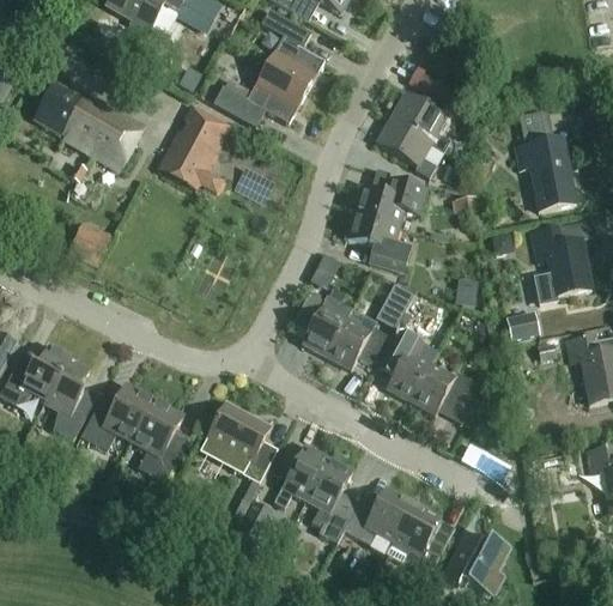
[(177,12),(183,0),(108,0),(105,5),(109,6),(104,13),(105,18),(114,23),(119,22),(123,14),(132,19),(131,22),(147,31),(163,5),(177,12)]
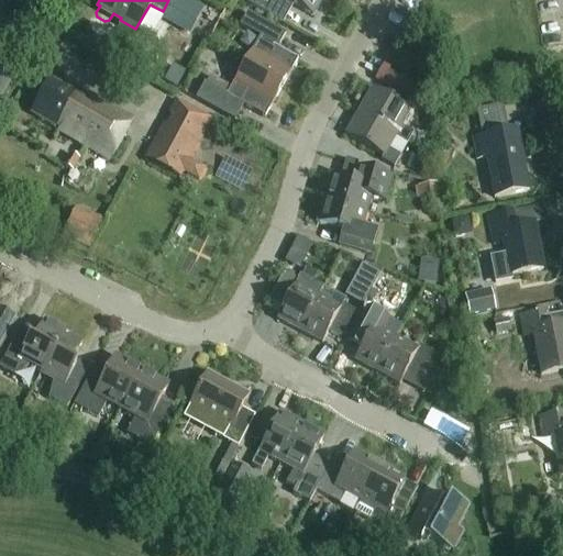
[(253,0),(252,1),(269,11),(276,0),(291,0),(294,1),(312,12),(319,0),(253,0)]
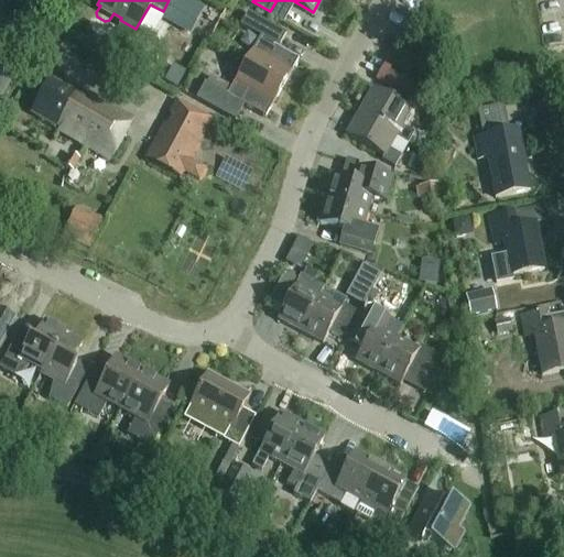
[(243,62),(281,84),(297,54),(278,43),(285,30),(247,9),(239,22),(259,33),(243,62)]
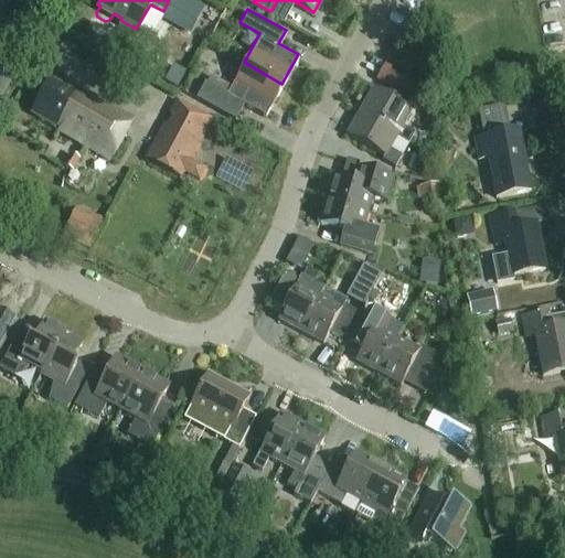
[(265,114),(281,84),(244,62),(227,92),(205,79),(195,95),(235,117),(244,102),(265,114)]
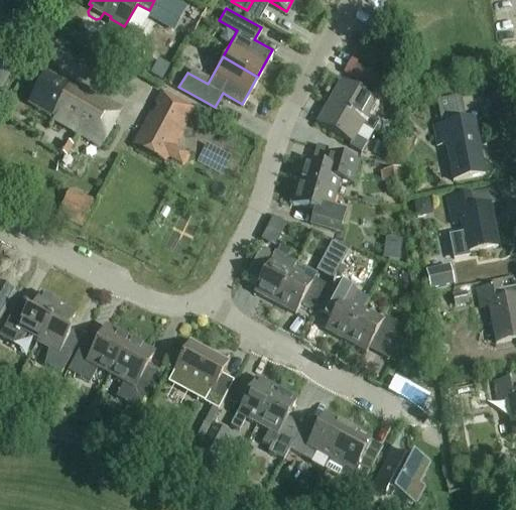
[(358,59),(350,73),(375,88),(383,74),(358,59)]
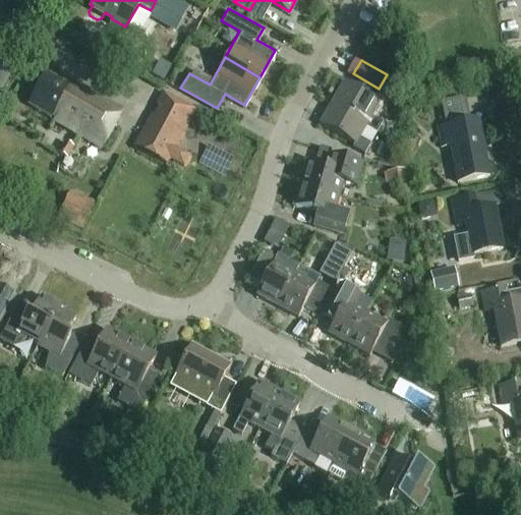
[(30,102),(43,109),(55,116),(54,117),(101,144),(122,107),(81,83),(78,89),(47,70),(30,102)]
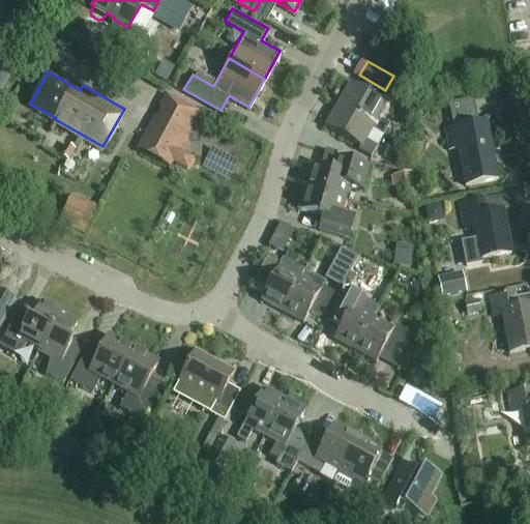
[(374,121),(371,125),(383,132),(389,121),(377,115),(386,99),(350,79),(337,100),(374,121)]
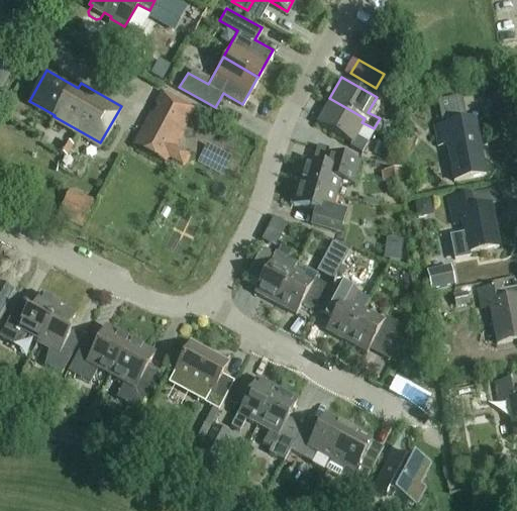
[(152,111),(149,109),(131,142),(166,161),(169,156),(183,163),(189,151),(175,143),(195,106),(161,88),(153,101),(157,103),(152,111)]
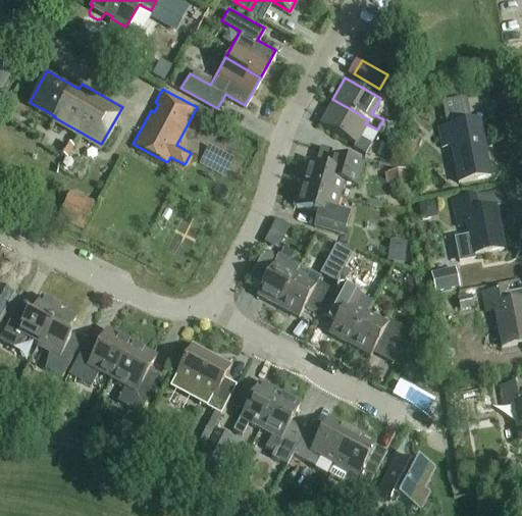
[(441,99),(447,123),(440,125),(444,142),(453,140),(461,177),(492,170),(480,111),(470,113),(466,94),(441,99)]
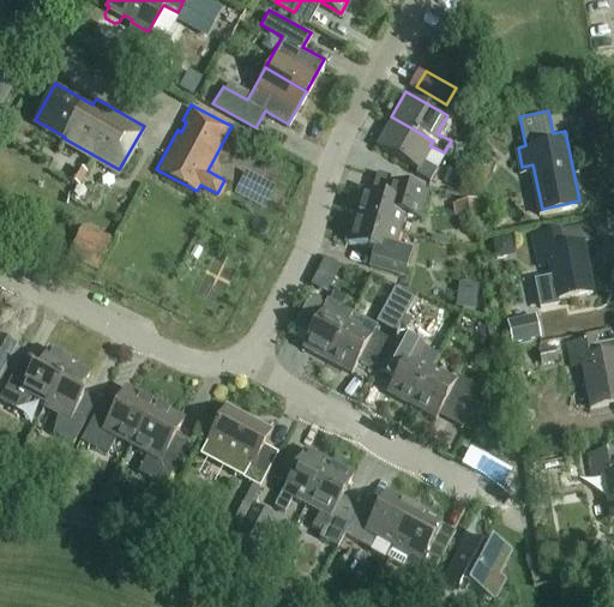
[(391,116),(385,128),(377,143),(417,166),(415,169),(429,178),(437,166),(423,157),(429,145),(433,140),(391,116)]
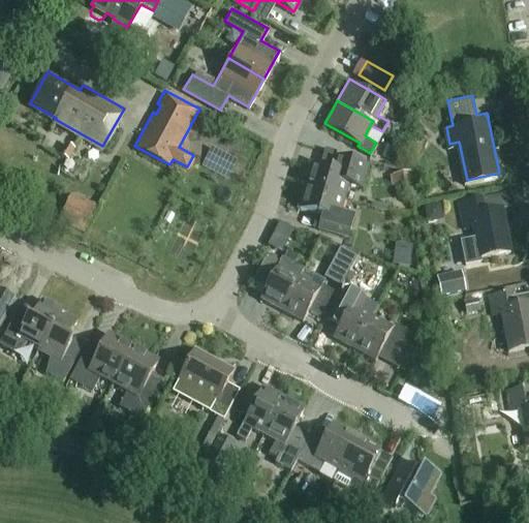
[(392,139),(383,153),(393,158),(401,144),(392,139)]
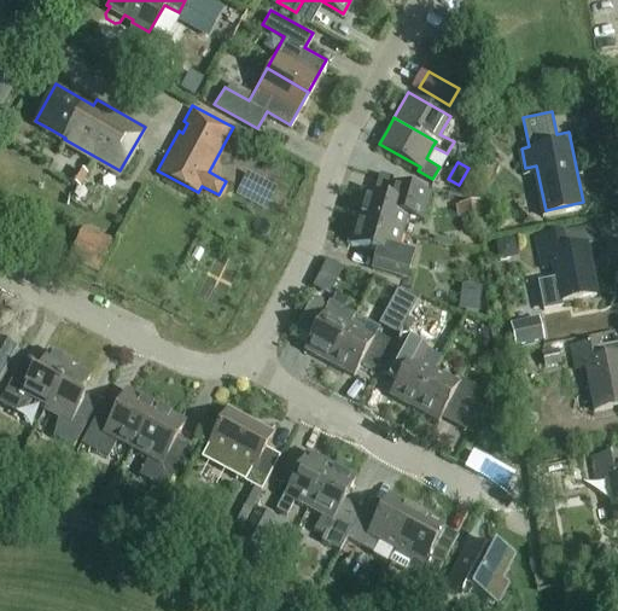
[(87,170),(76,164),(69,178),(81,184),(87,170)]
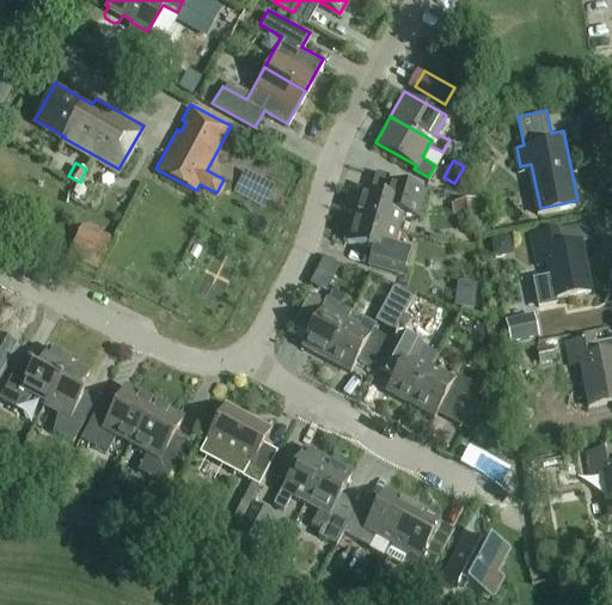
[(392,178),(387,195),(360,187),(352,213),(398,226),(402,212),(418,217),(427,188),(392,178)]
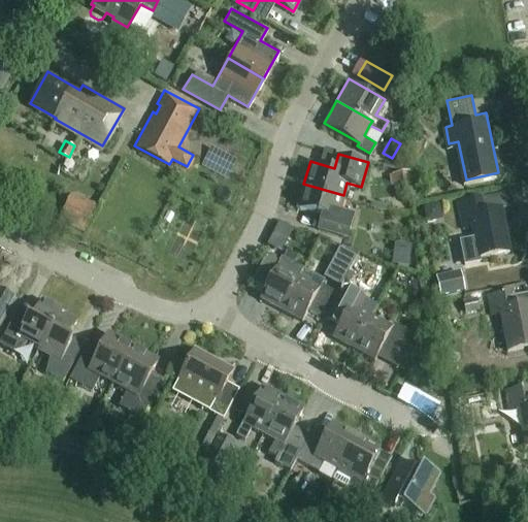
[(411,169),(394,172),(397,187),(416,194),(411,169)]
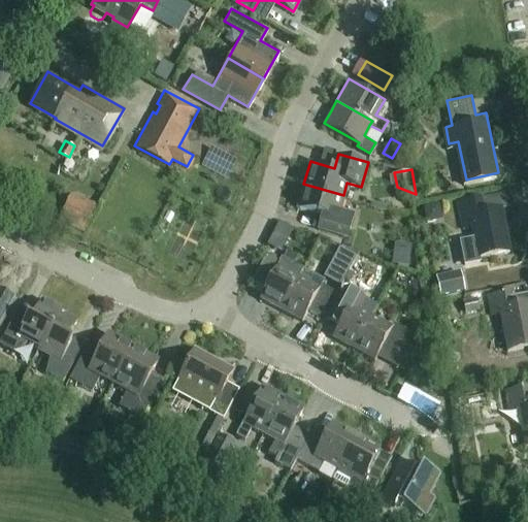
[(343,195),(303,184),(297,206),(321,213),(318,225),(347,234),(353,211),(339,207),(343,195)]
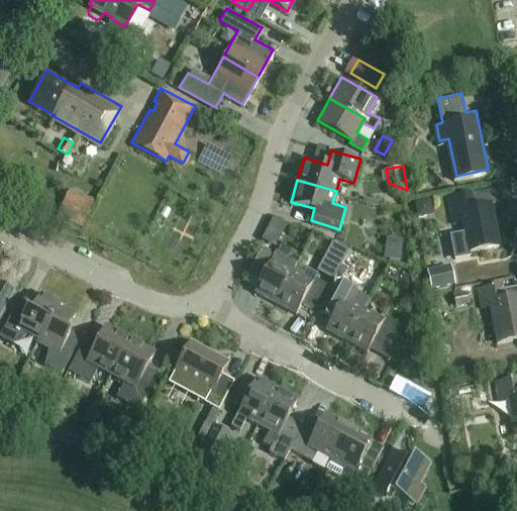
[(64,199),(58,213),(83,224),(89,210),(94,197),(69,186),(64,199)]
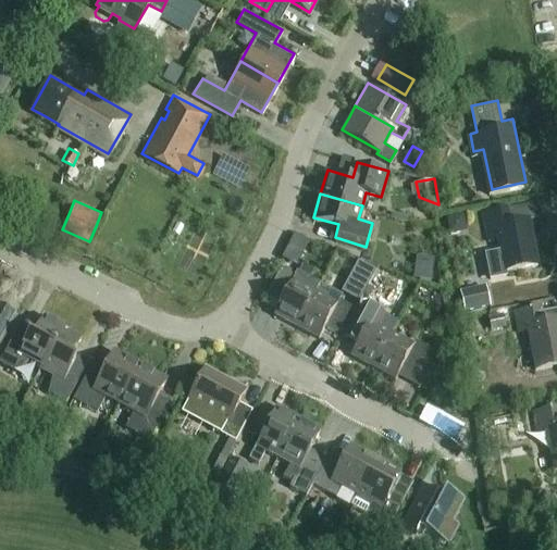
[(504,272),(503,267),(541,261),(532,215),(515,219),(512,204),(484,210),(489,230),(498,228),(503,249),(483,253),(487,275),(504,272)]
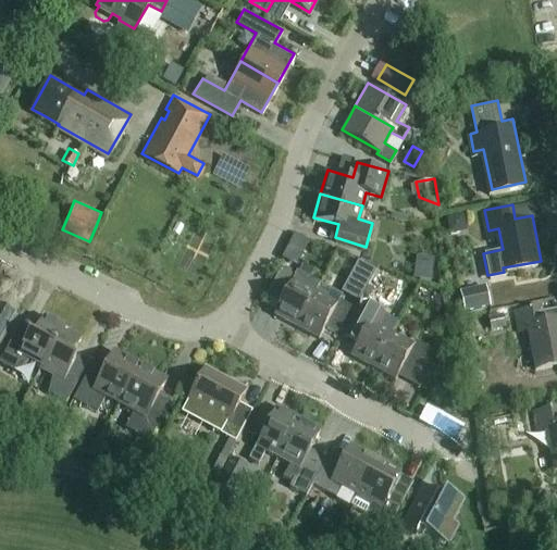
[(461,210),(445,213),(448,230),(459,228),(463,221),(461,210)]
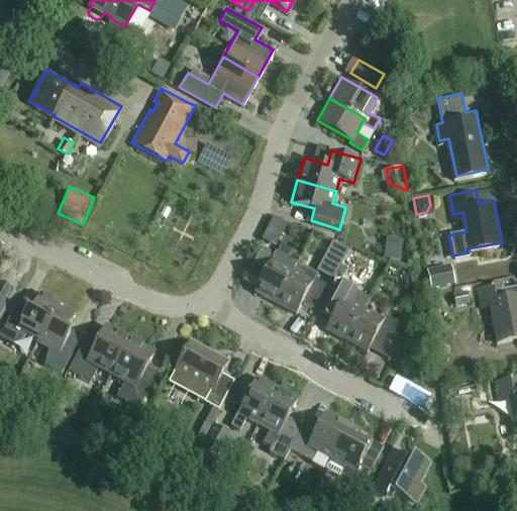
[(273,214),(267,225),(281,232),(286,221),(273,214)]
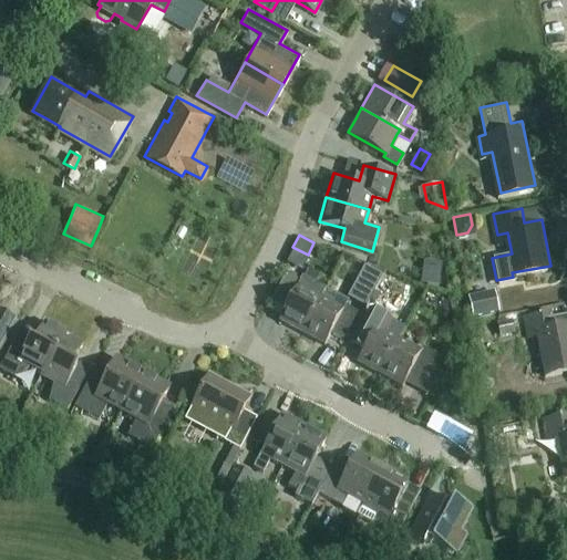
[(428,276),(444,278),(447,256),(431,253),(428,276)]
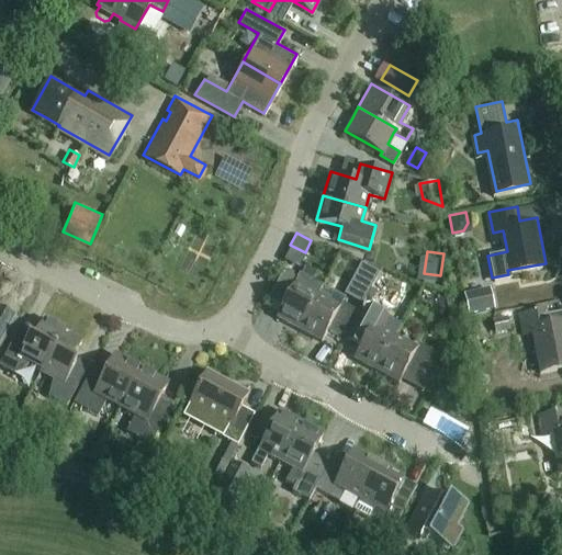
[(361,258),(352,274),(371,283),(379,268),(361,258)]
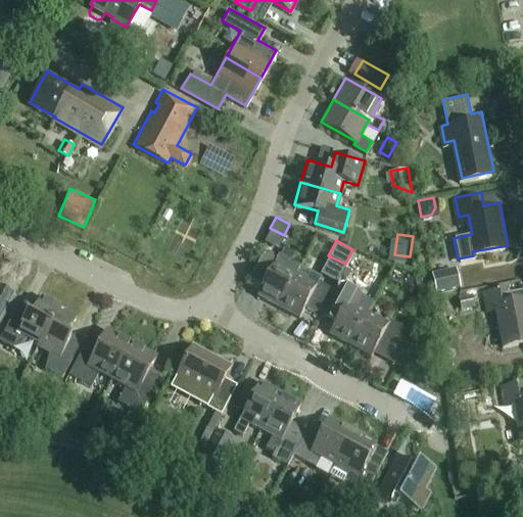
[(257,292),(278,303),(295,272),(275,261),(277,256),(263,249),(249,275),(263,282),(257,292)]
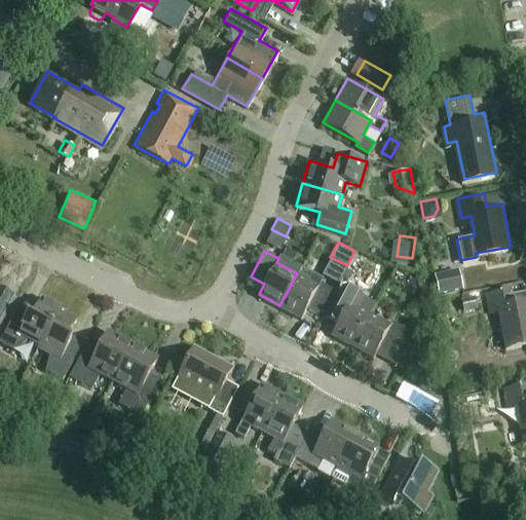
[(458,267),(434,272),(439,292),(462,287),(458,267)]
